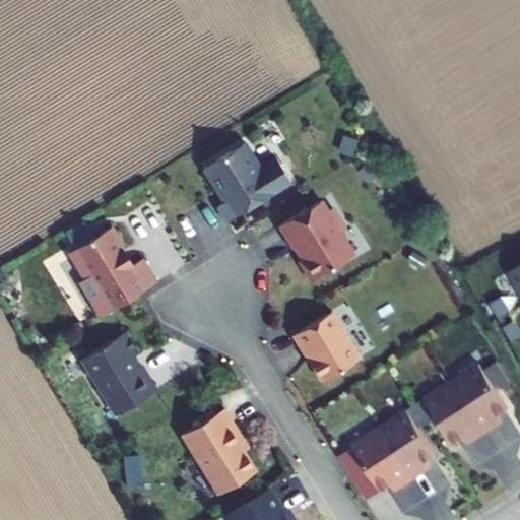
[(218,206),(228,221),(291,182),(276,157),(261,167),(246,142),(205,168),(226,201),(218,206)]
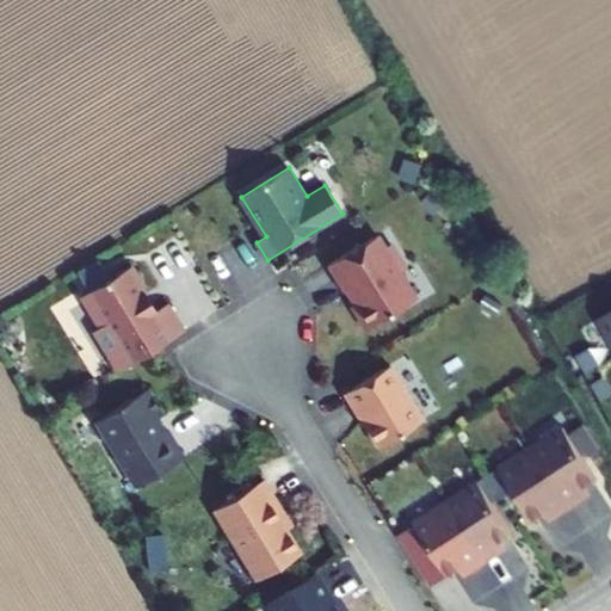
[(377,235),(328,265),(345,292),(347,290),(356,303),(353,306),(368,328),(417,298),(400,272),(402,263),(390,244),(384,247),(377,235)]
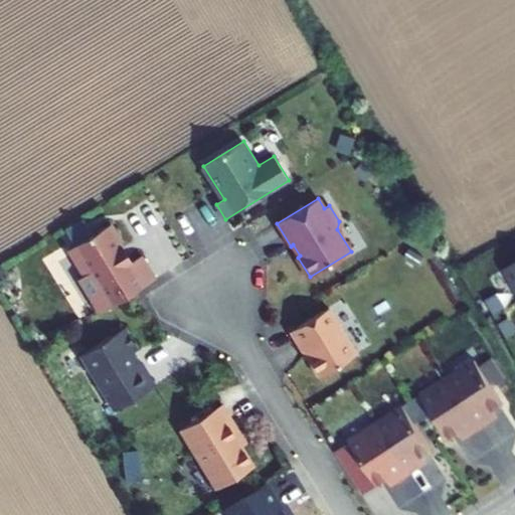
[(91,298),(100,314),(134,293),(156,280),(142,256),(132,263),(120,242),(122,241),(112,224),(68,250),(86,277),(90,275),(101,292),(91,298)]
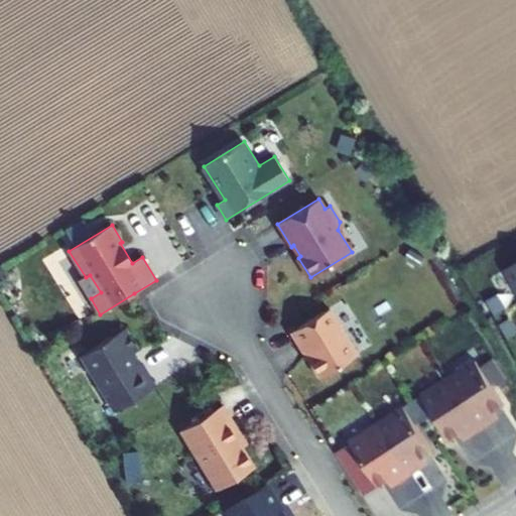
[(515,263),(506,270),(515,288),(515,263)]
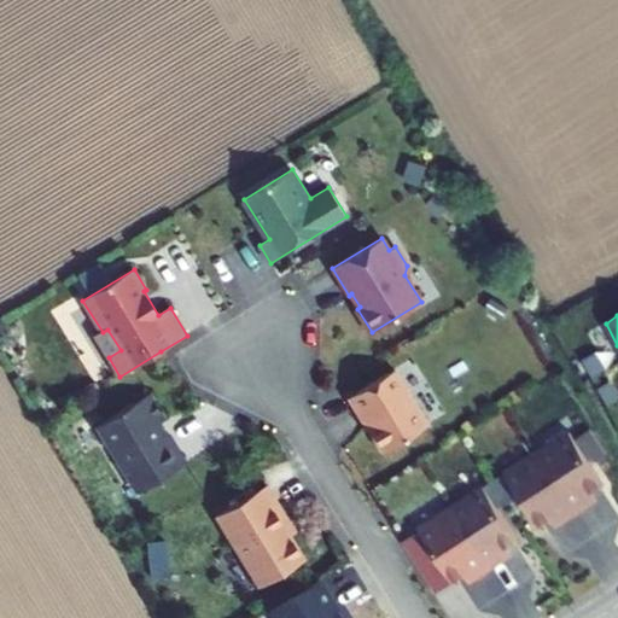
[(396,369),(349,398),(361,417),(362,417),(384,453),(429,425),(396,369)]
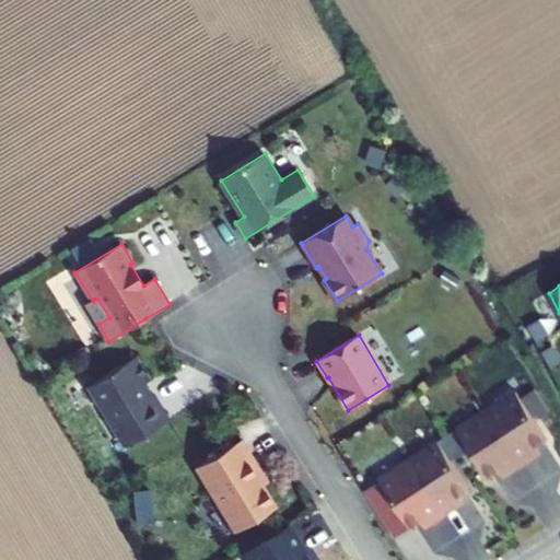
[(136,357),(88,386),(125,446),(170,419),(154,394),(152,395),(144,384),(151,381),(136,357)]
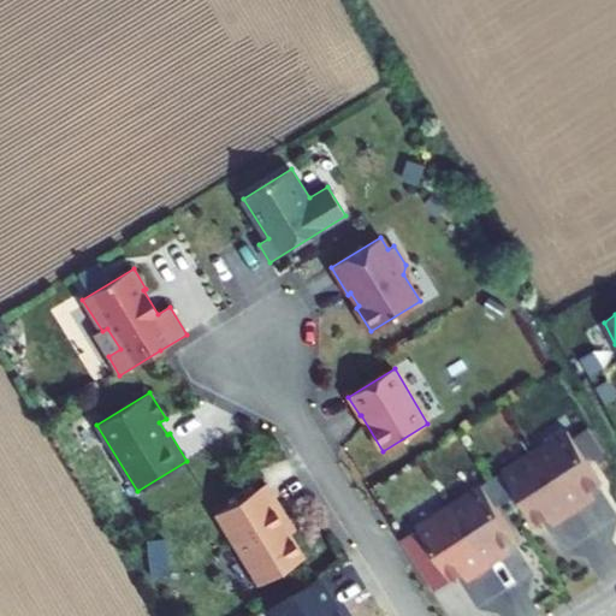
[(569,431),(537,452),(575,511),(590,502),(586,496),(604,485),(569,431)]
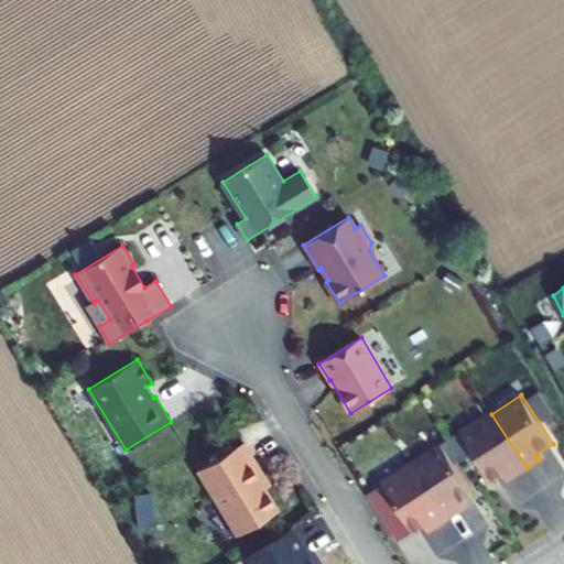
[(491,414),(462,433),(492,481),(509,472),(512,477),(527,468),(491,414)]
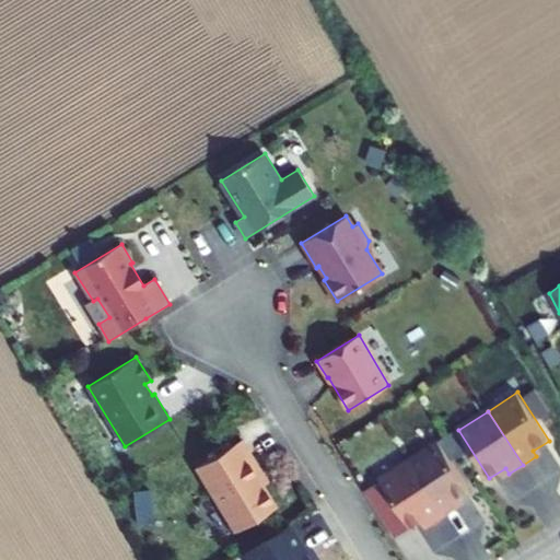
[(255,457),(243,439),(197,467),(236,532),(278,506),(264,485),(249,461),(255,457)]
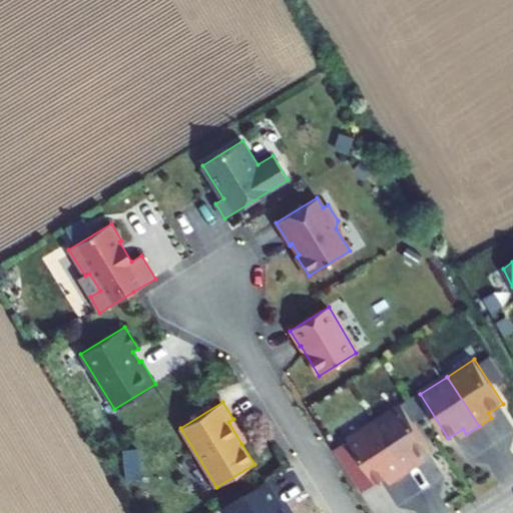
[(403,405),(376,423),(408,472),(421,464),(418,459),(432,450),(403,405)]
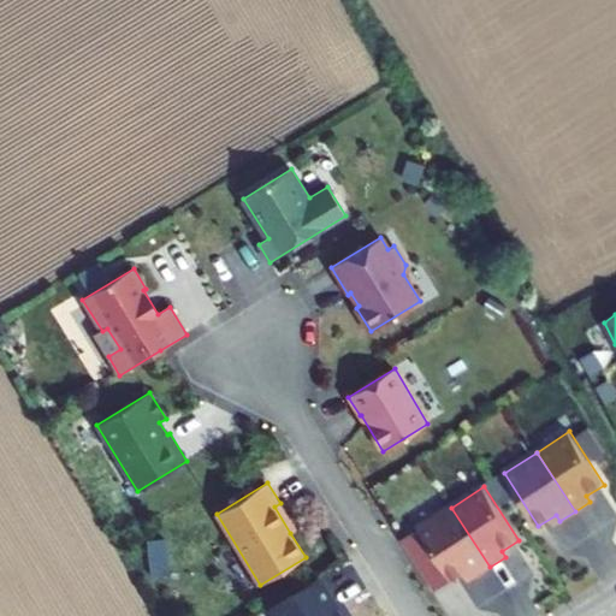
[(274,507),(290,533),(296,529),(280,503),(274,507)]
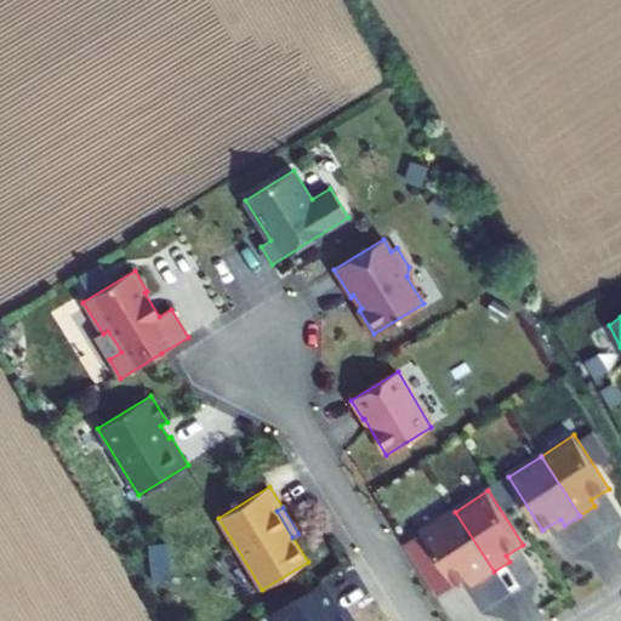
[(423,534),(406,545),(416,562),(433,551),(457,587),(474,575),(479,581),(494,571),(455,512),(422,533),(423,534)]
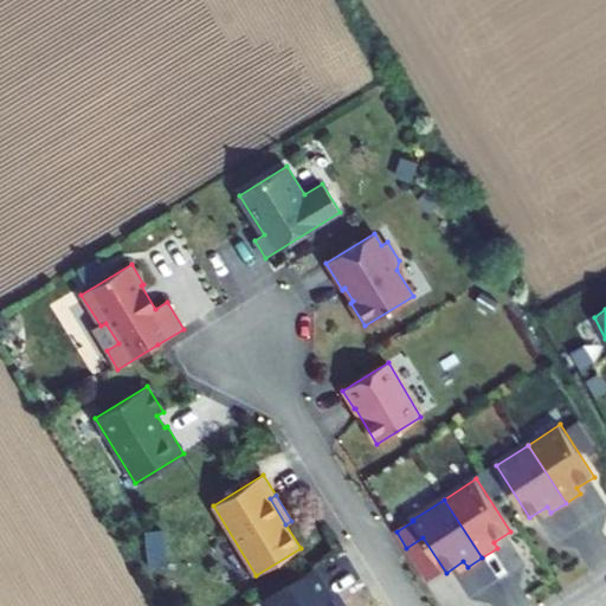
[(264,599),(268,605),(339,605),(316,568),(264,599)]
